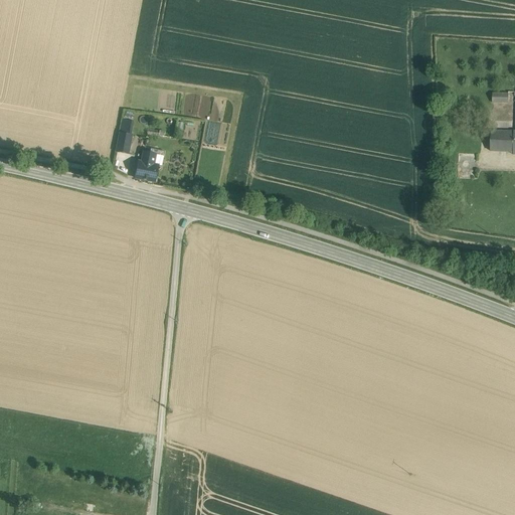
[(509,94),(493,94),(492,103),(508,103),(509,94)]
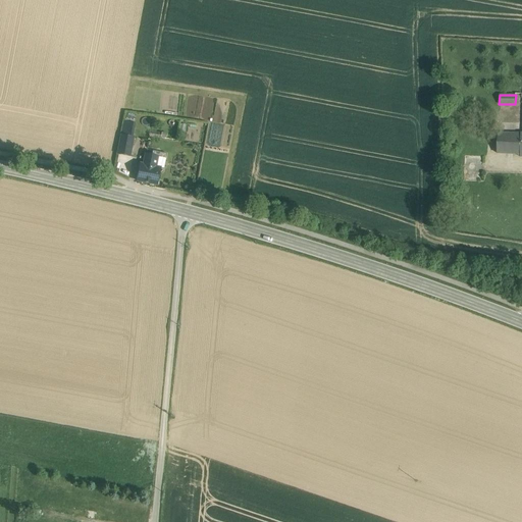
[(521,134),(498,133),(498,154),(521,155),(521,134)]
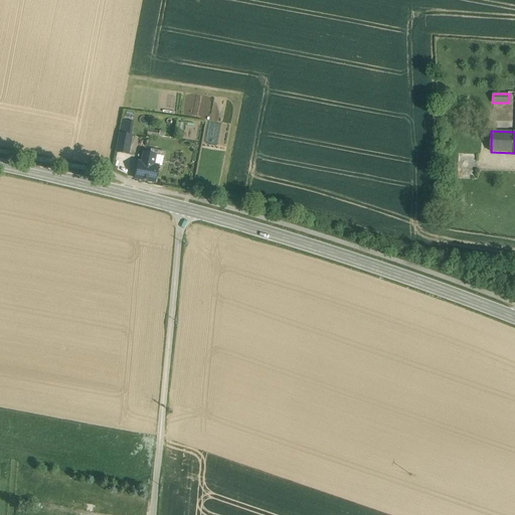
[(131,136),(120,134),(116,152),(128,154),(131,136)]
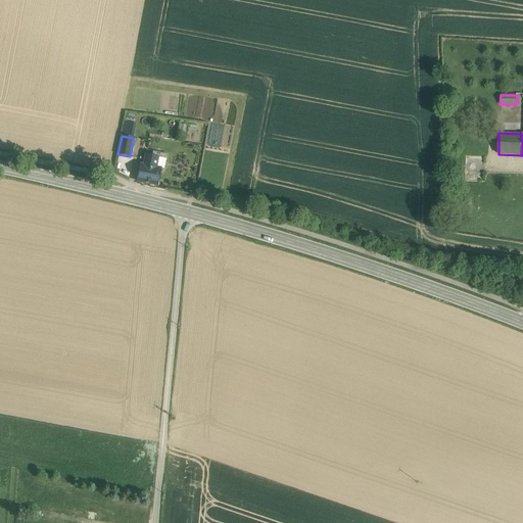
[(157,157),(145,154),(143,165),(140,164),(137,182),(157,185),(160,169),(155,168),(157,157)]
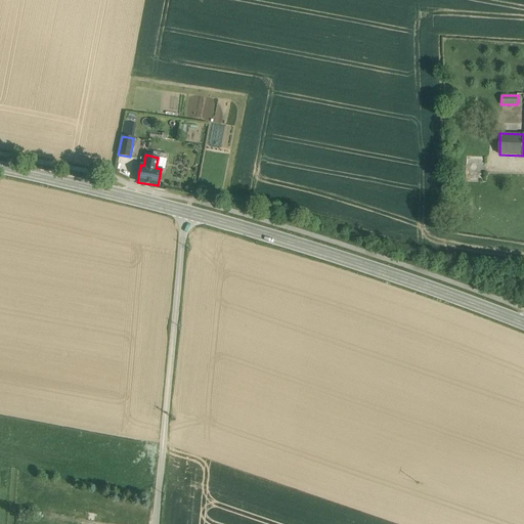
[(485,157),(467,157),(466,181),(484,181),(485,157)]
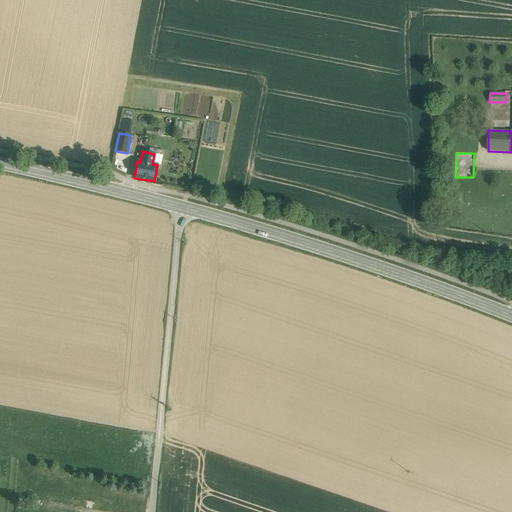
All buildings are outlined.
